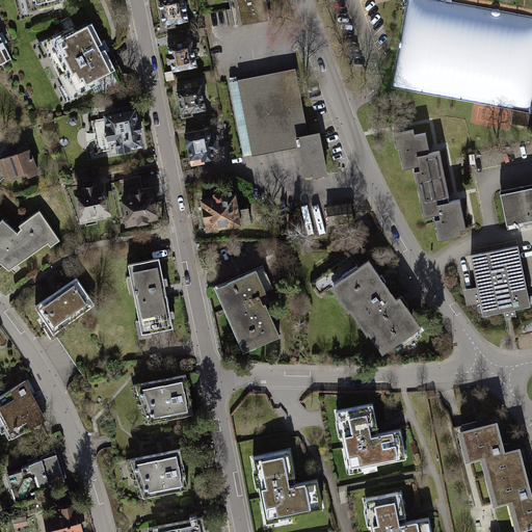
[(19,0),(23,16),(62,4),(61,2),(67,0),(19,0)]
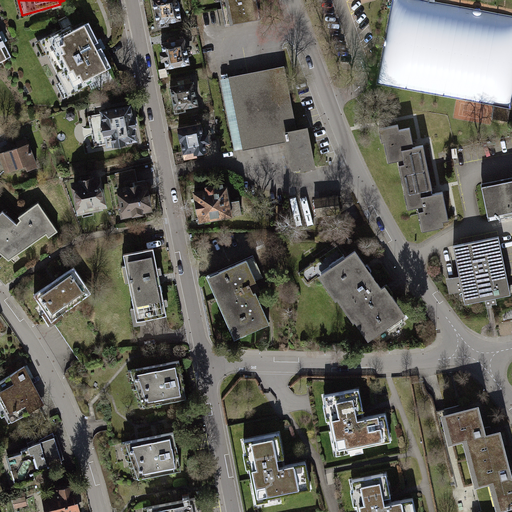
[(176,0),(156,0),(150,1),(155,28),(181,24),(176,0)]
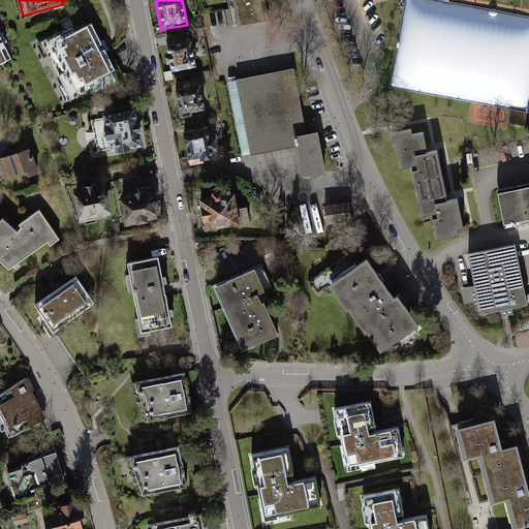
[(226,0),(231,27),(269,19),(265,0),(226,0)]
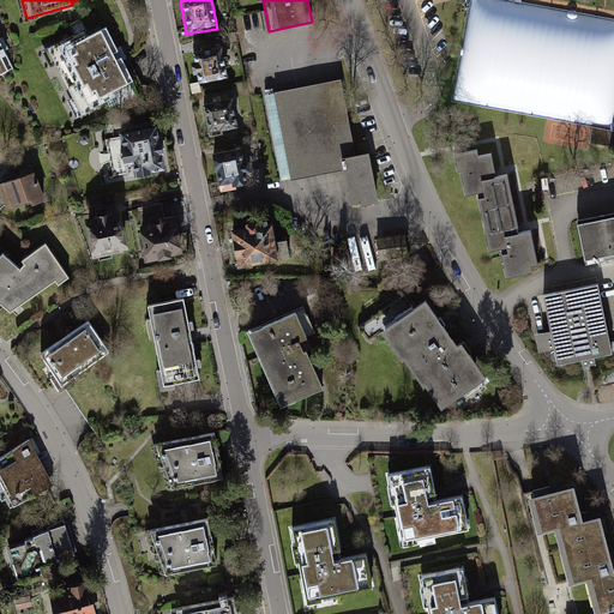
[(48,48),(42,50),(50,67),(56,64),(73,98),(68,101),(76,118),(82,115),(84,114),(118,97),(114,90),(134,80),(108,25),(86,36),(84,31),(64,41),(56,44),(48,48)]
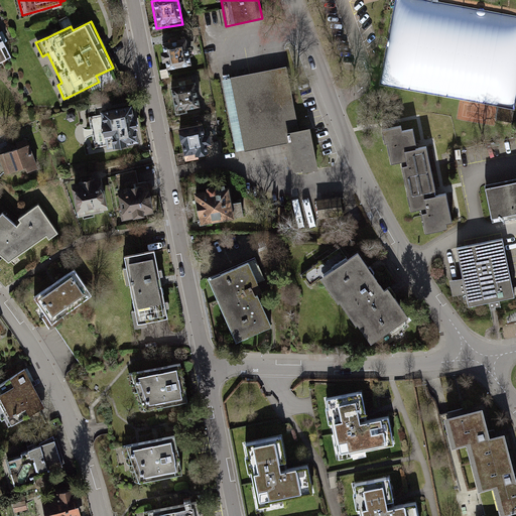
[(0,62),(12,55),(0,32),(0,62)]
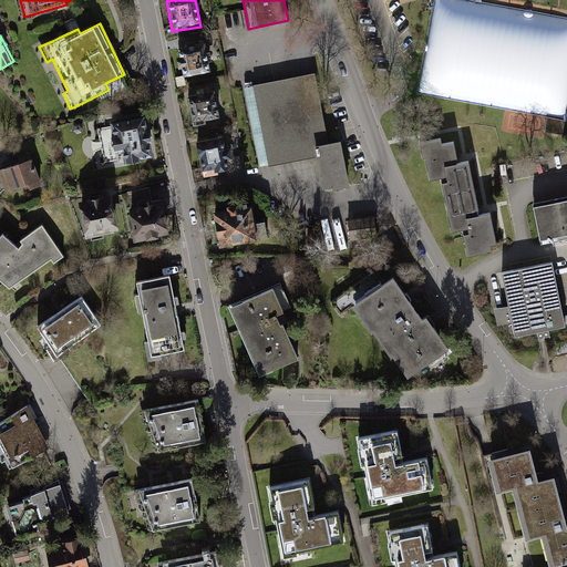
[(205,44),(176,49),(181,78),(210,73),(205,44)]
